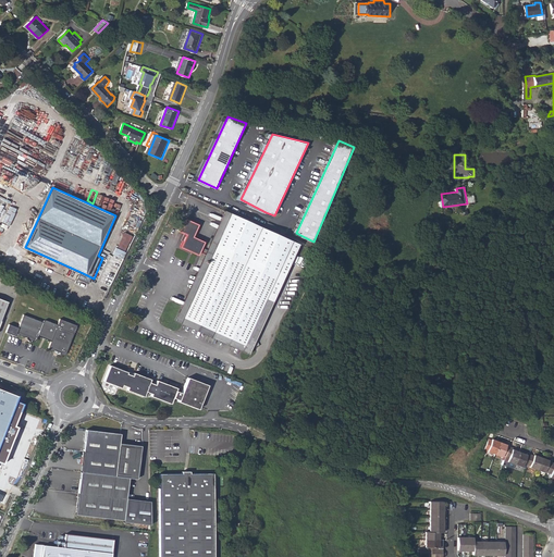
[(101,194),(97,205),(101,207),(107,196),(101,194)]
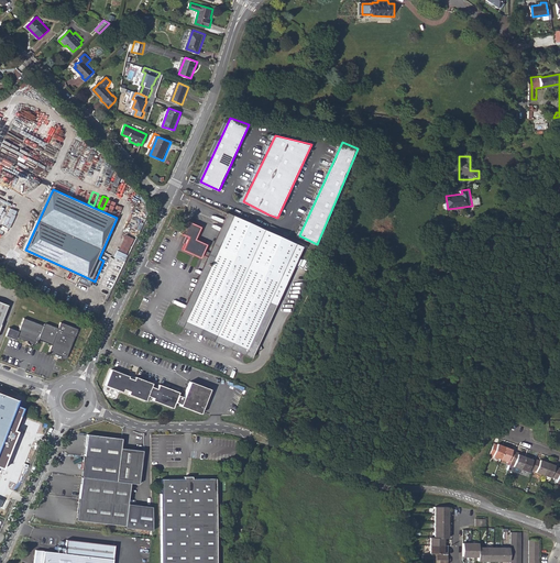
[(110,199),(105,210),(109,212),(114,201),(110,199)]
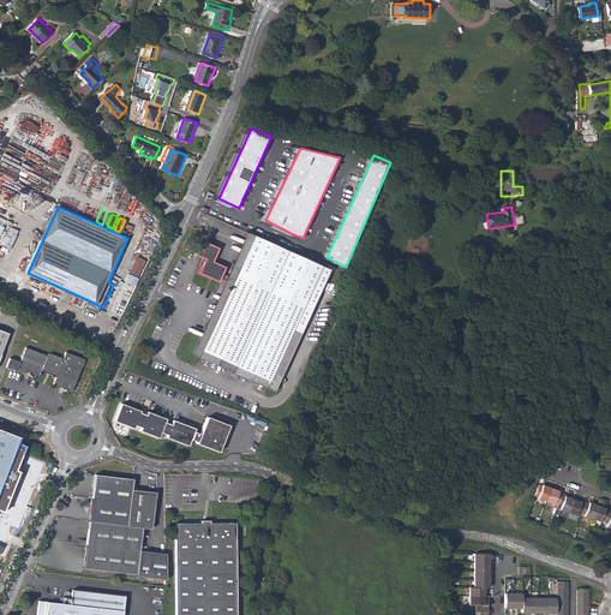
[(250,232),(231,275),(237,279),(256,236),(250,232)]
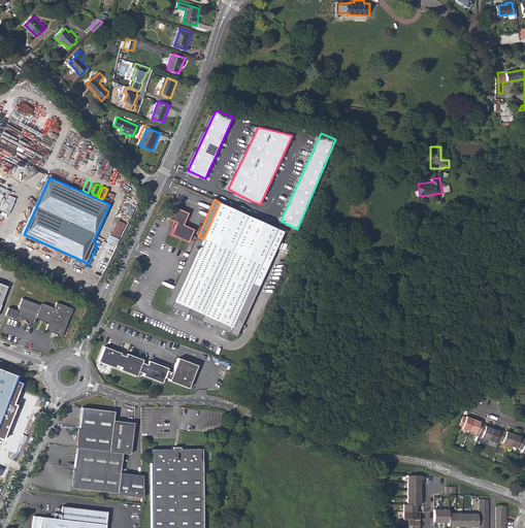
[(192,236),(197,239),(202,241),(201,244),(199,248),(198,248),(198,246),(197,246),(196,249),(198,250),(198,249),(199,250),(179,291),(175,301),(234,327),(253,286),(259,289),(285,232),(220,202),(203,239),(198,236),(193,234),(196,229),(185,224),(190,212),(178,207),(175,215),(173,219),(176,221),(178,222),(177,225),(176,224),(174,227),(175,228),(173,233),(190,241),(192,238),(192,236)]
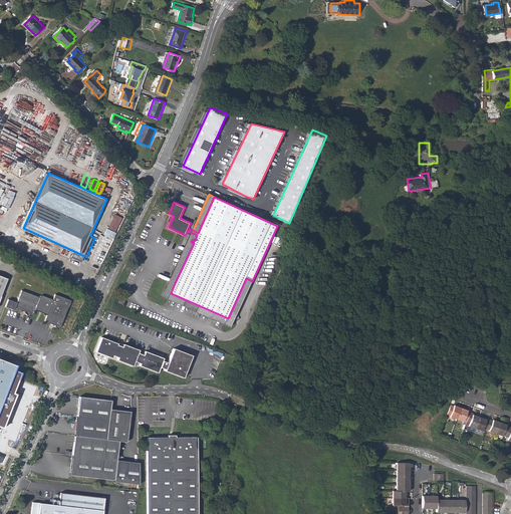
[(118,229),(119,229),(121,223),(116,221),(112,229),(110,228),(107,234),(115,237),(118,229)]
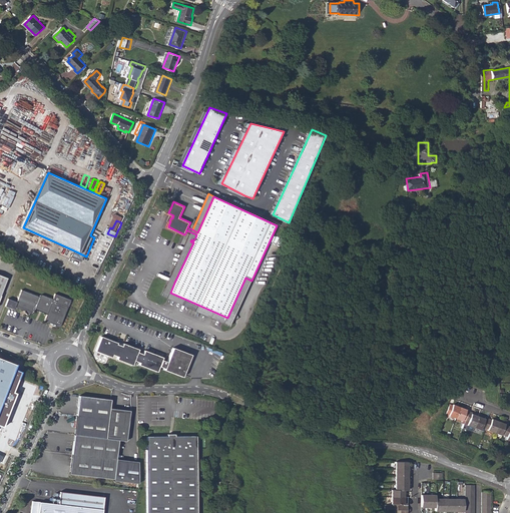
[(231,326),(251,281),(245,278),(227,318),(170,293),(174,283),(193,242),(192,241),(192,242),(190,241),(191,239),(192,239),(192,240),(193,240),(195,237),(196,234),(191,232),(162,295),(231,326)]
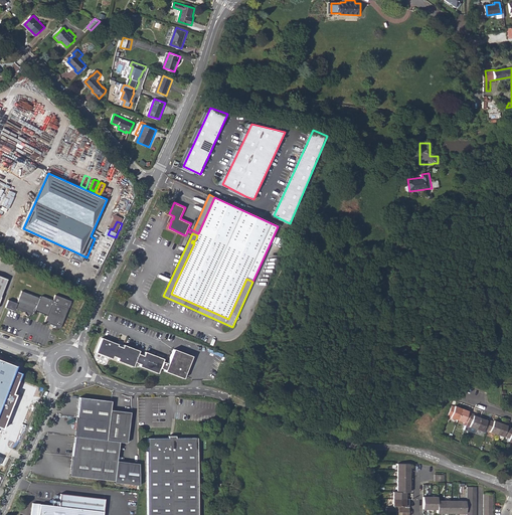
[(104,244),(101,251),(108,254),(111,248),(104,244)]
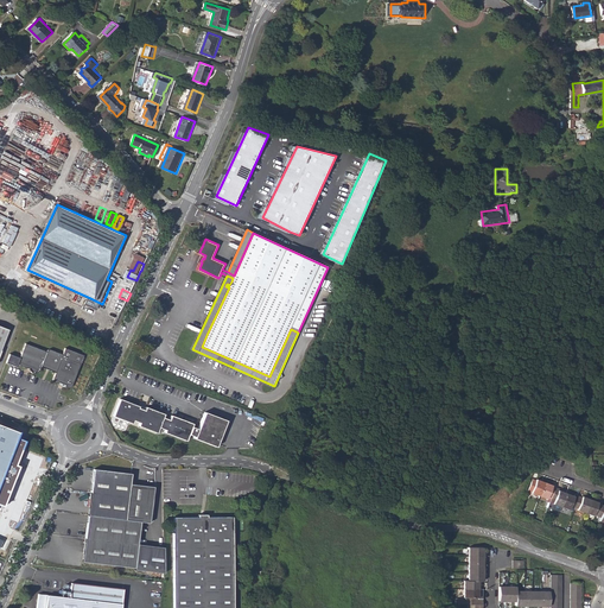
[(87,304),(99,310),(102,304),(90,298),(87,304)]
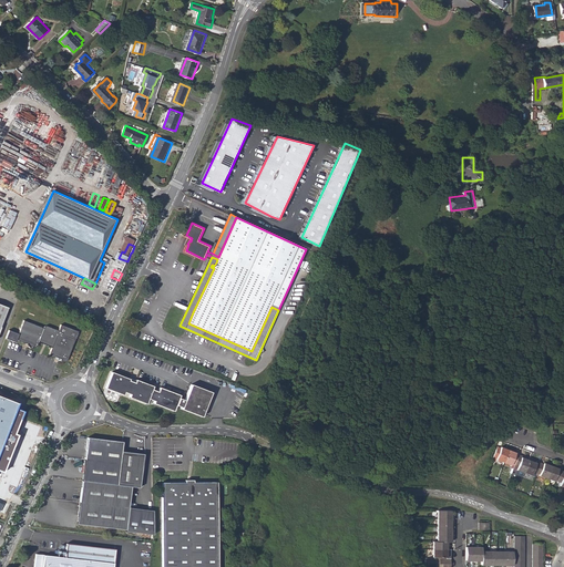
[(0,333),(10,306),(0,301),(0,333)]
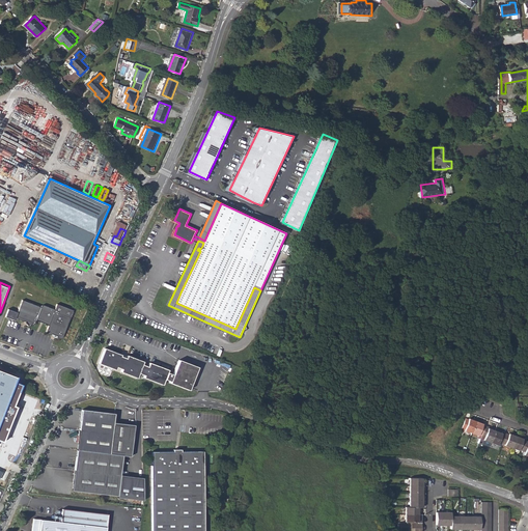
[(28,323),(28,324),(29,325),(32,326),(35,325),(37,323),(37,320),(51,325),(48,333),(52,334),(53,337),(55,337),(58,337),(62,338),(63,338),(64,337),(75,310),(59,304),(57,309),(47,305),(44,305),(43,306),(25,300),(20,312),(9,308),(7,316),(17,319),(18,316),(20,318),(28,323)]
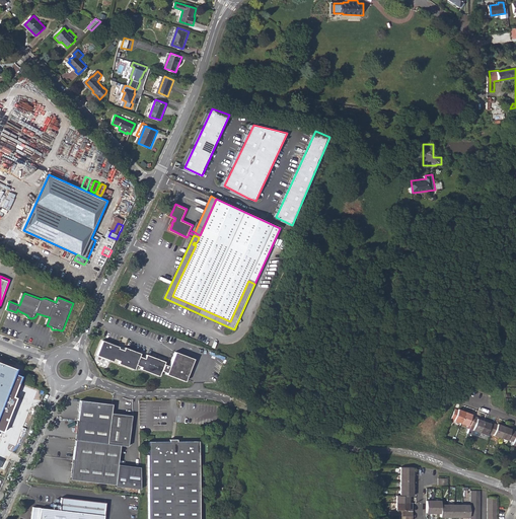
[(122,347),(105,340),(99,354),(116,361),(117,359),(123,361),(122,363),(137,370),(139,364),(143,356),(144,354),(128,348),(127,350),(122,348),(122,347)]
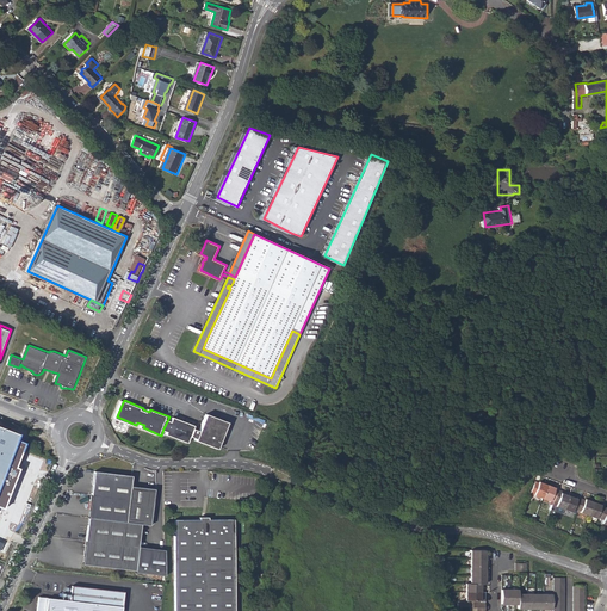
[(203,431),(197,429),(193,437),(199,439),(199,440),(222,449),(231,421),(209,413),(203,431)]
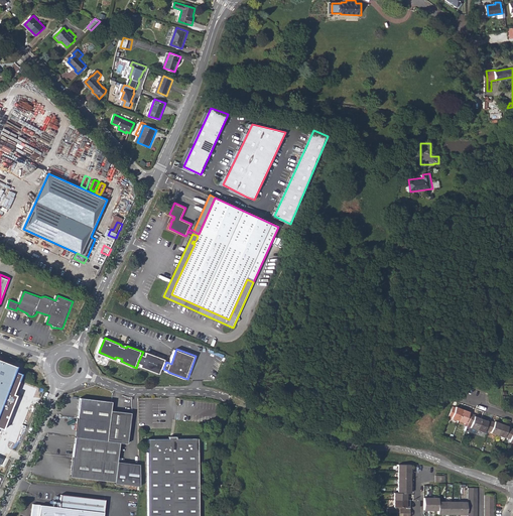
[(147,356),(142,354),(138,362),(144,364),(143,367),(162,374),(163,369),(166,362),(167,359),(149,352),(147,356)]
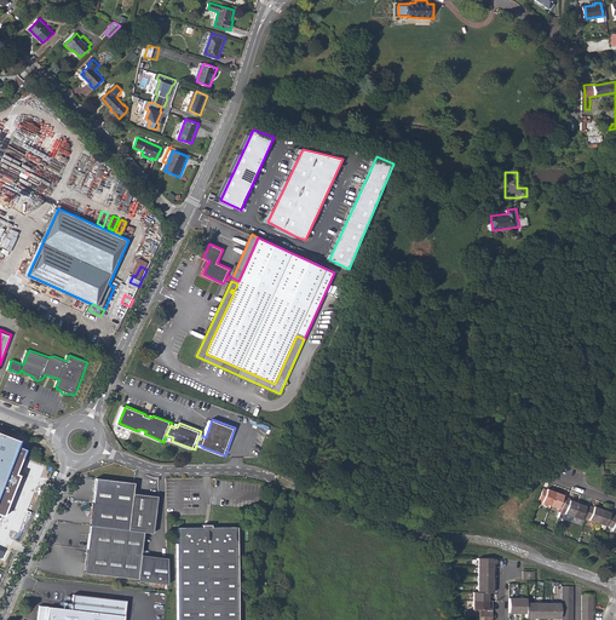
[(0,511),(5,514),(19,475),(16,472),(24,452),(16,448),(19,440),(0,432),(0,511)]
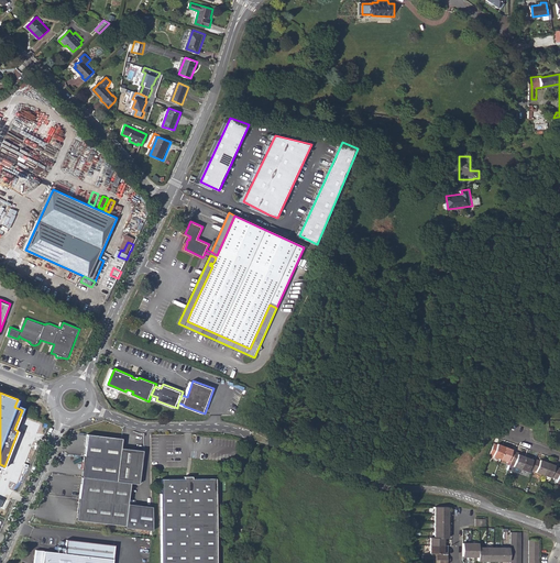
[(125,438),(90,434),(86,477),(120,482),(133,483),(142,484),(146,450),(124,448),(125,438)]
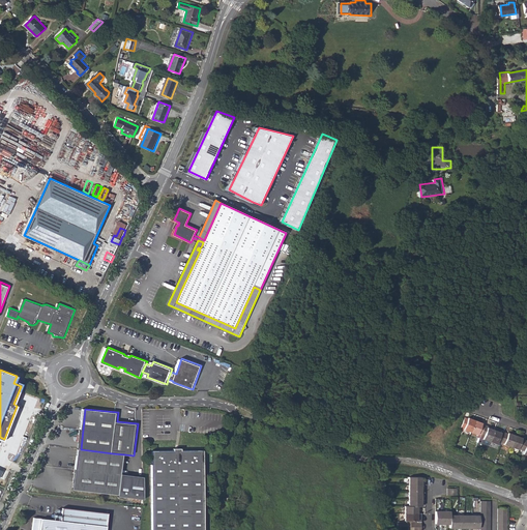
[(466,430),(473,431),(477,419),(470,417),(470,418),(467,417),(462,430),(464,431),(465,428),(466,429),(466,430)]
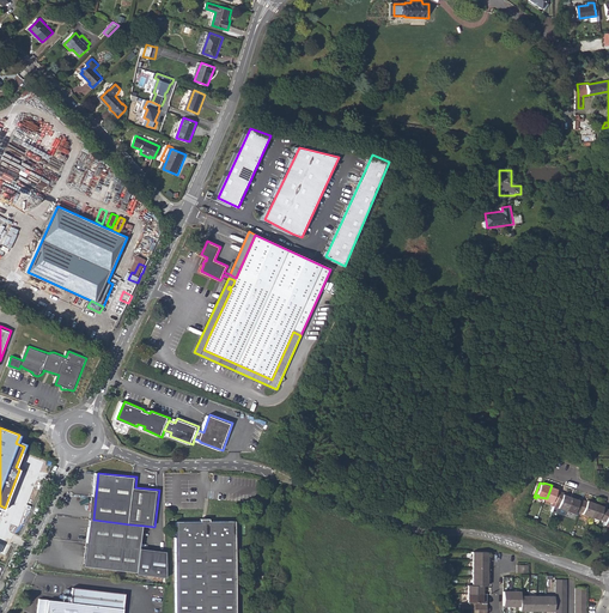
[(552,485),(547,498),(554,502),(554,501),(559,502),(562,491),(559,490),(560,489),(552,485)]
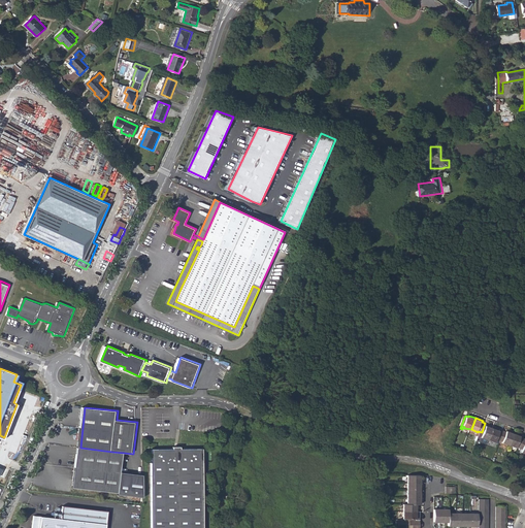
[(485,423),(482,432),(485,434),(484,437),(490,439),(494,428),(488,426),(488,424),(485,423)]
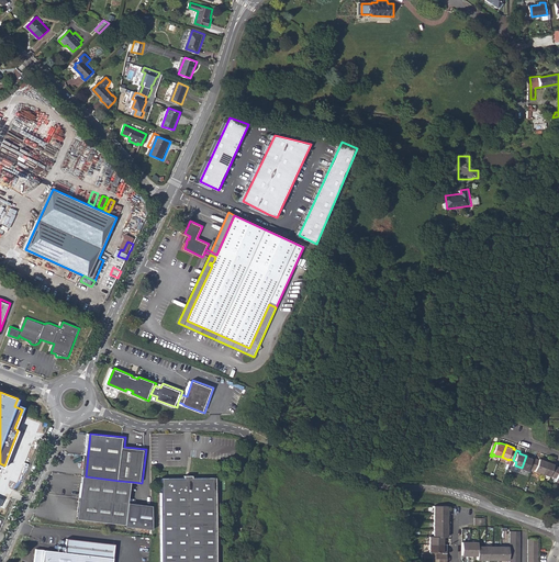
[(522,468),(529,470),(530,468),(534,469),(538,458),(535,457),(534,458),(526,456),(522,468)]
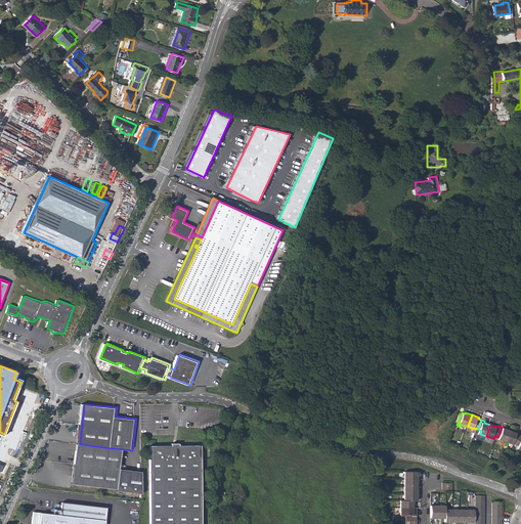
[(501,439),(508,441),(512,430),(505,427),(505,428),(502,427),(497,437),(501,438),(501,439)]
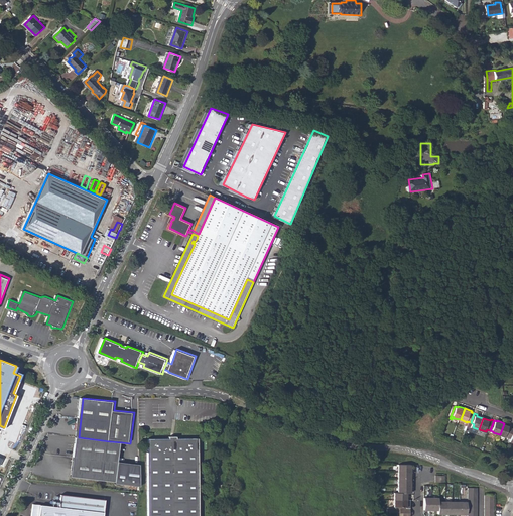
[(507,436),(509,437),(512,429),(512,427),(510,426),(511,425),(504,423),(500,434),(506,437),(507,436)]
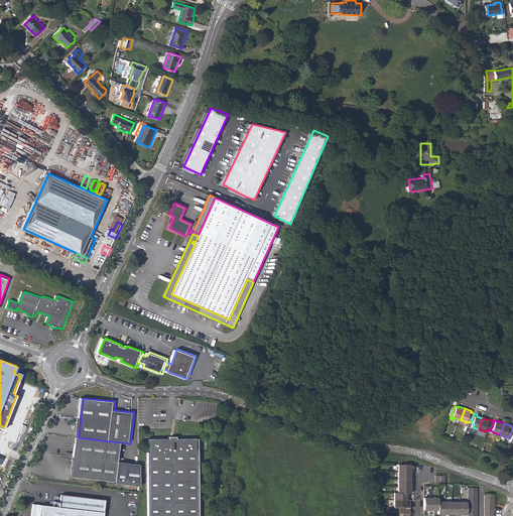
[(120,462),(122,442),(110,441),(79,437),(74,476),(117,481),(120,462)]
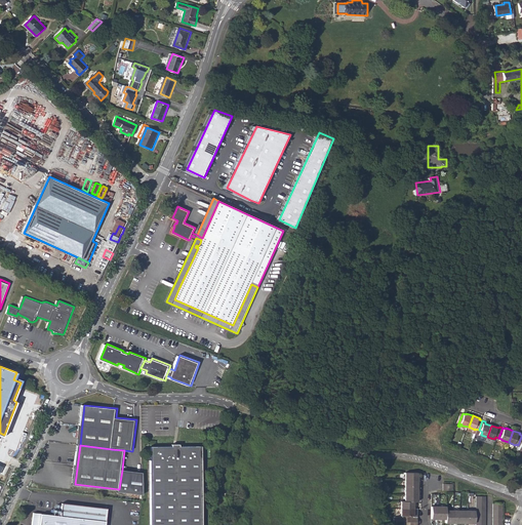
[(204,524),(203,446),(182,446),(182,445),(173,445),(173,447),(152,447),(153,524),(204,524)]
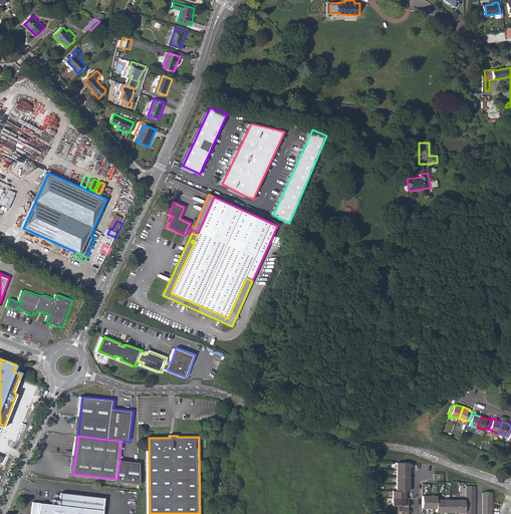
[(142,463),(119,460),(116,479),(117,482),(143,484),(142,463)]
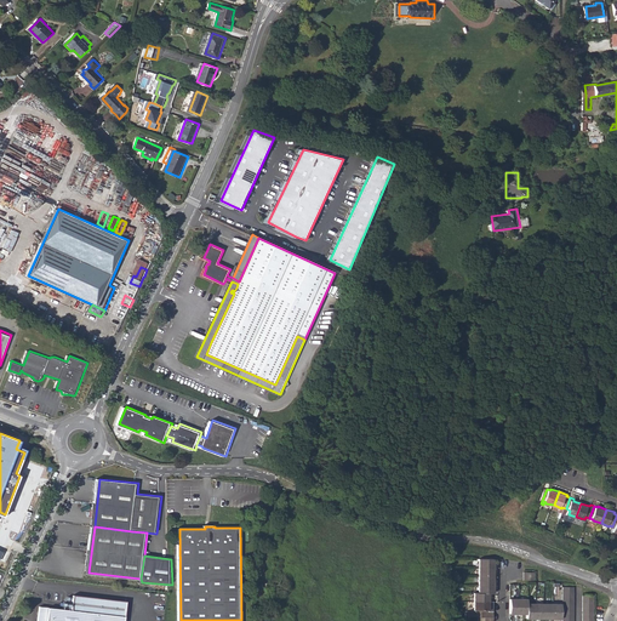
[(126,620),(127,616),(130,602),(76,594),(74,610),(43,607),(40,620),(126,620)]
